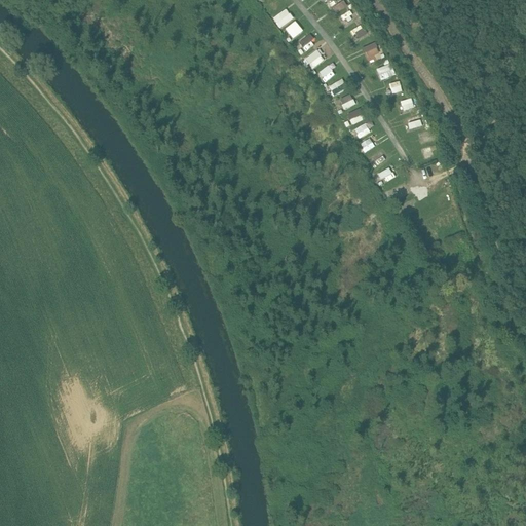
[(331,0),(336,11),(346,7),(343,0),(331,0)]
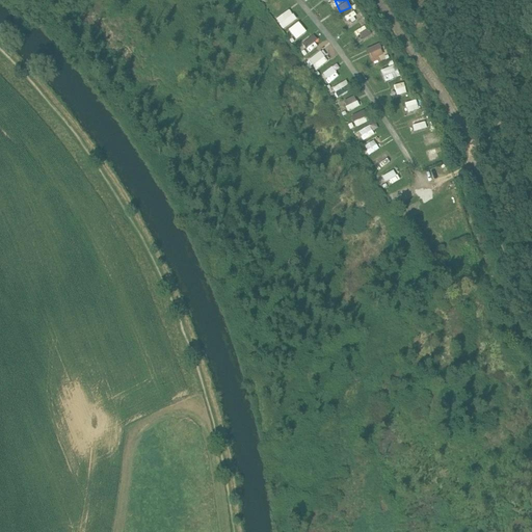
[(289,8),(275,19),(283,29),(296,19),(289,8)]
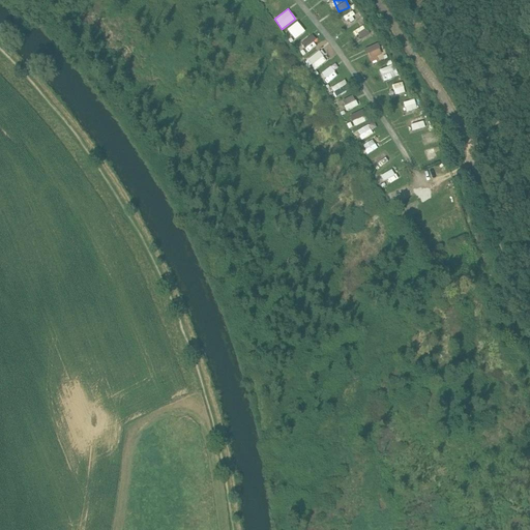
[(352,11),(344,16),(347,23),(355,20),(352,11)]
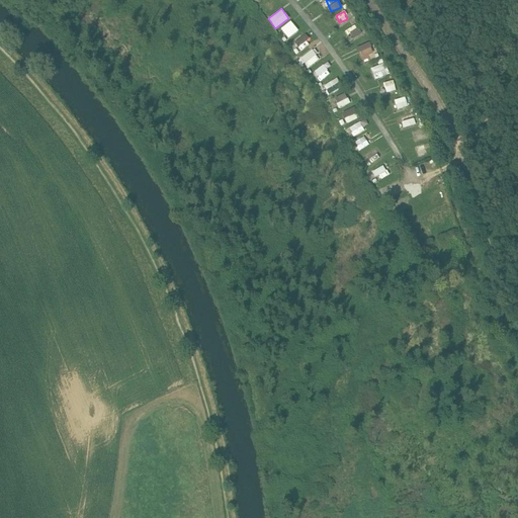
[(280,28),(288,38),(298,30),(290,20),(280,28)]
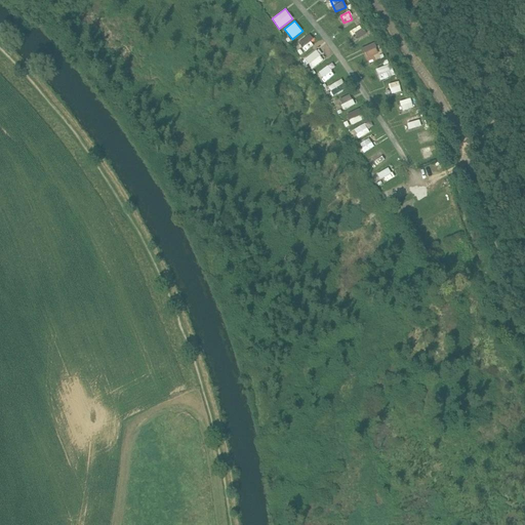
[(355,33),(357,38),(367,34),(365,28),(355,33)]
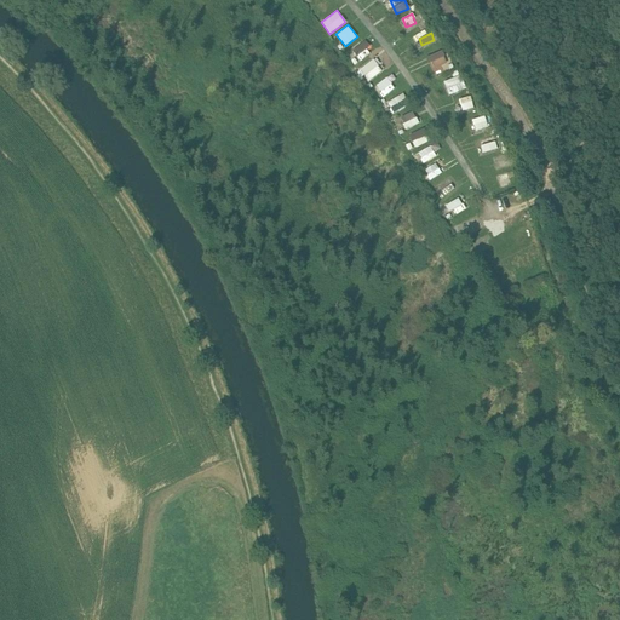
[(360,59),(371,52),(365,42),(354,50),(360,59)]
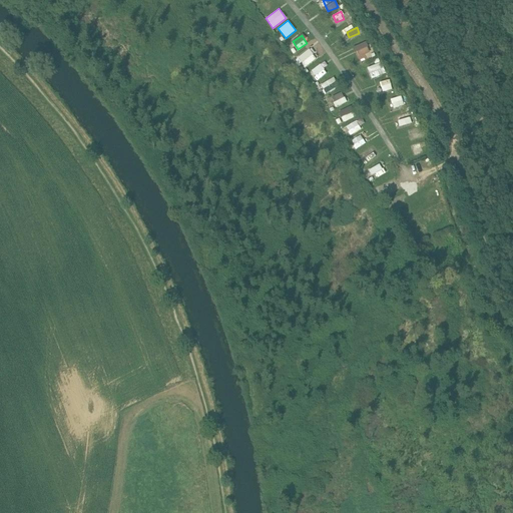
[(358,57),(371,51),(366,41),(353,46),(358,57)]
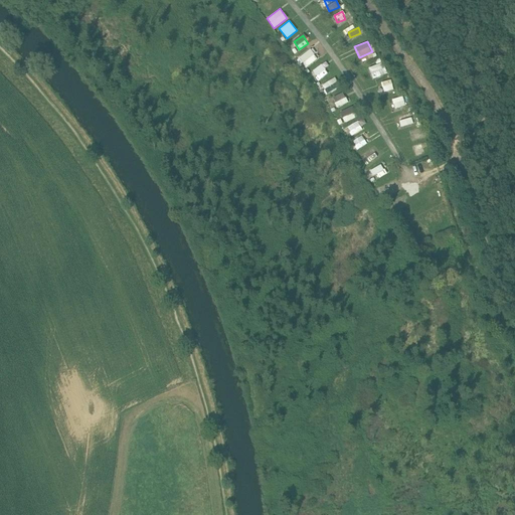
[(310,71),(318,81),(329,72),(321,62),(310,71)]
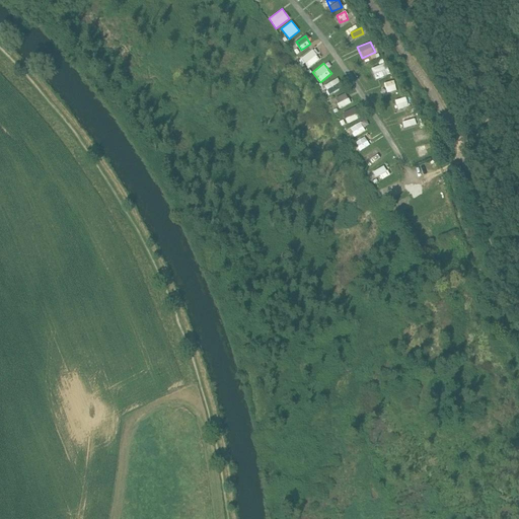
[(337,78),(324,85),(329,95),(343,88),(337,78)]
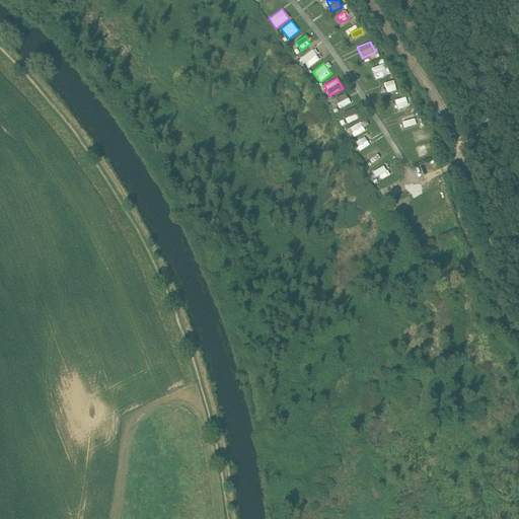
[(353,96),(347,98),(346,94),(334,97),(337,108),(355,103),(353,96)]
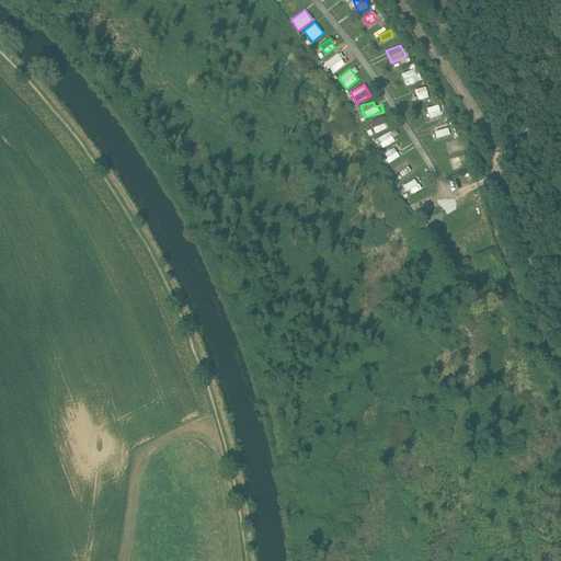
[(427,109),(431,118),(442,114),(438,104),(427,109)]
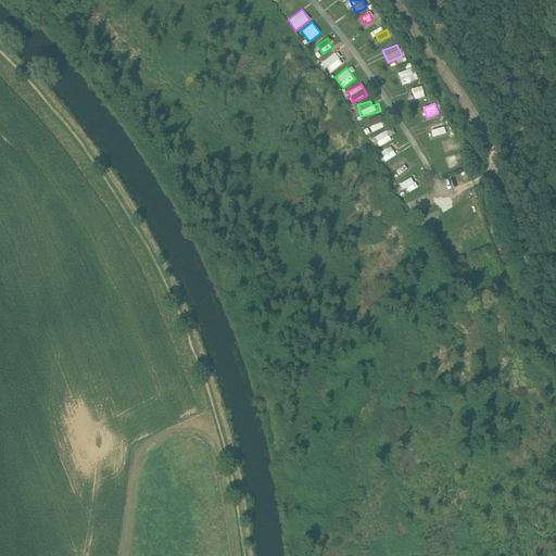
[(373,131),(384,126),(380,115),(368,121),(373,131)]
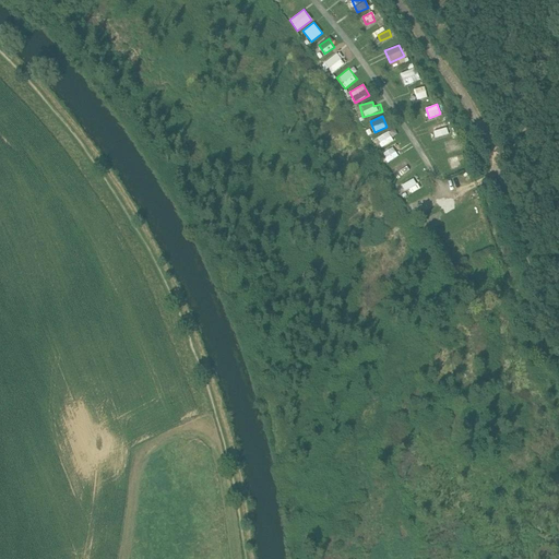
[(431,126),(436,138),(449,132),(444,121),(431,126)]
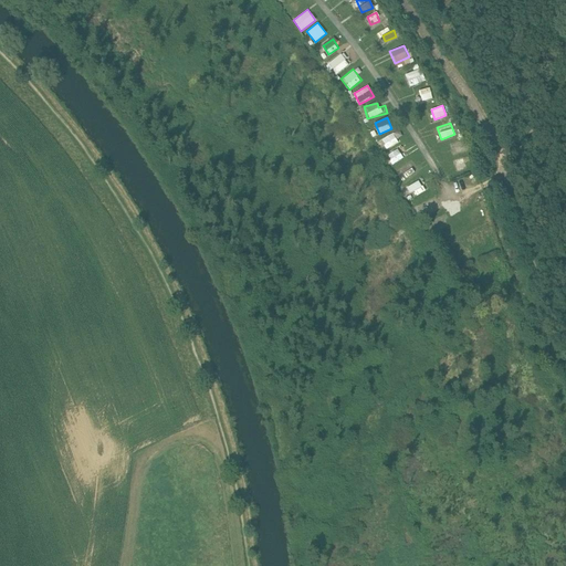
[(459,170),(468,167),(463,156),(454,159),(459,170)]
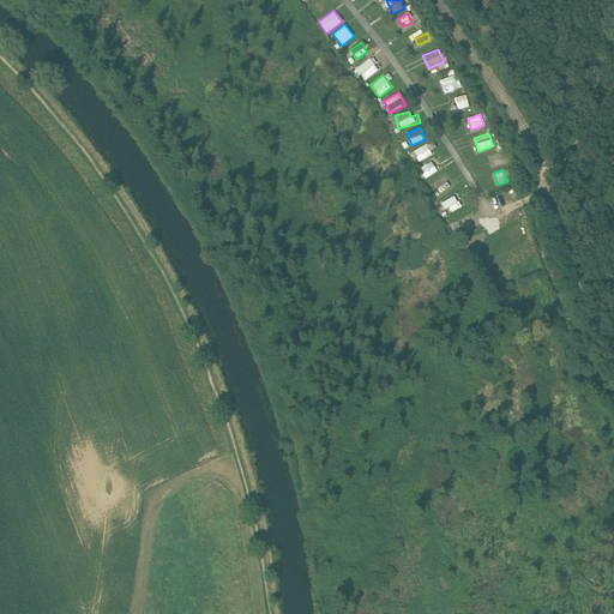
[(444,202),(450,212),(463,205),(457,194),(444,202)]
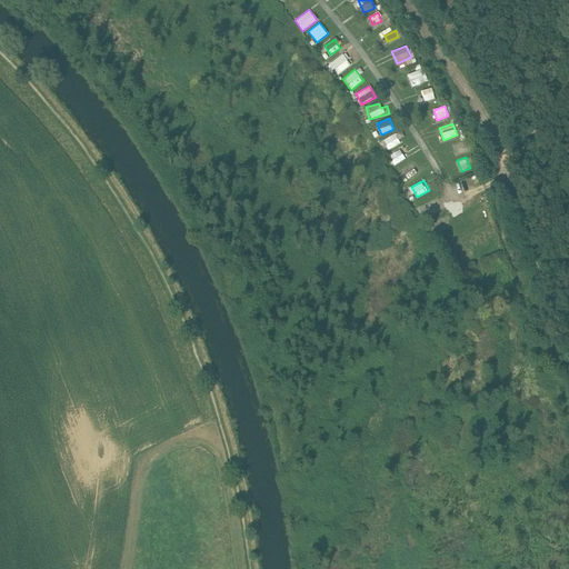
[(425,207),(430,215),(439,210),(433,201),(425,207)]
